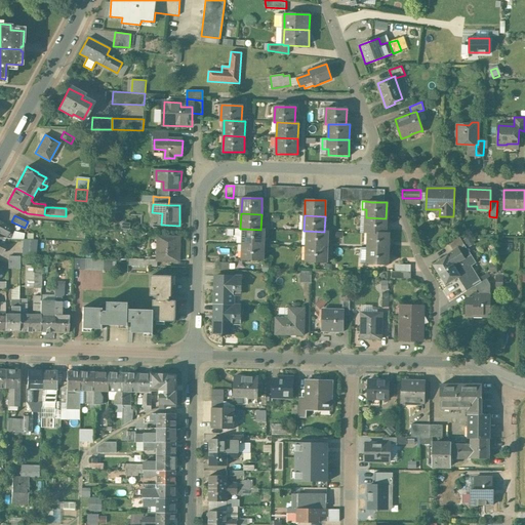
[(386,218),(366,217),(365,233),(368,233),(386,234),(386,218)]
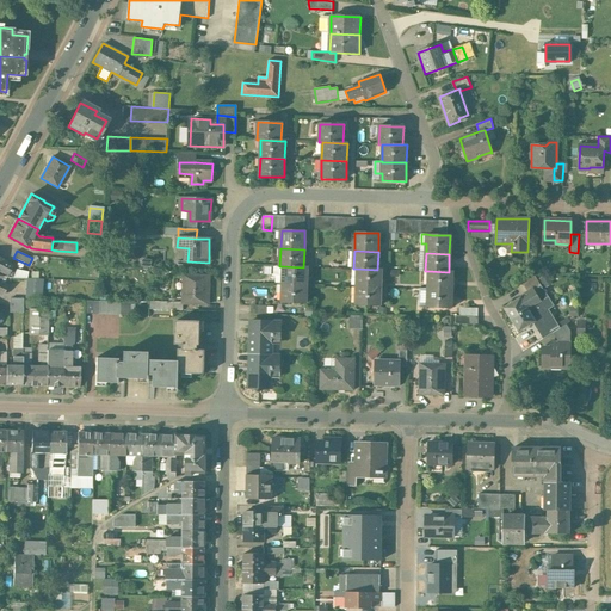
[(13,265),(0,258),(0,271),(7,276),(8,275),(11,276),(12,273),(10,272),(13,265)]
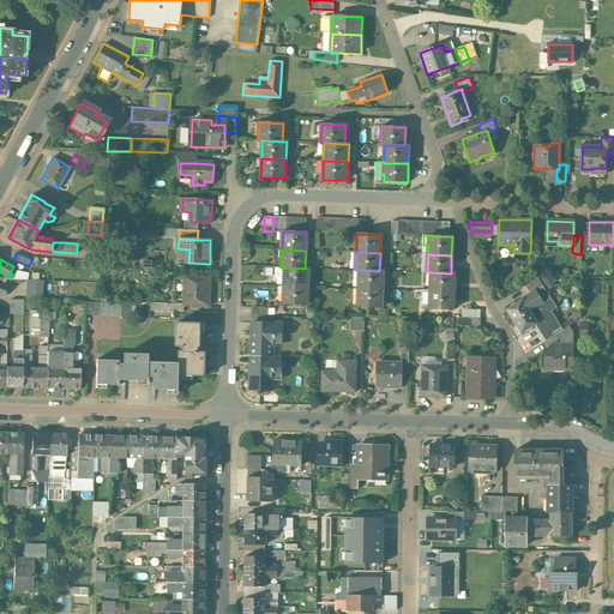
[(305,269),(284,268),(283,286),(307,287),(308,269),(305,269)]
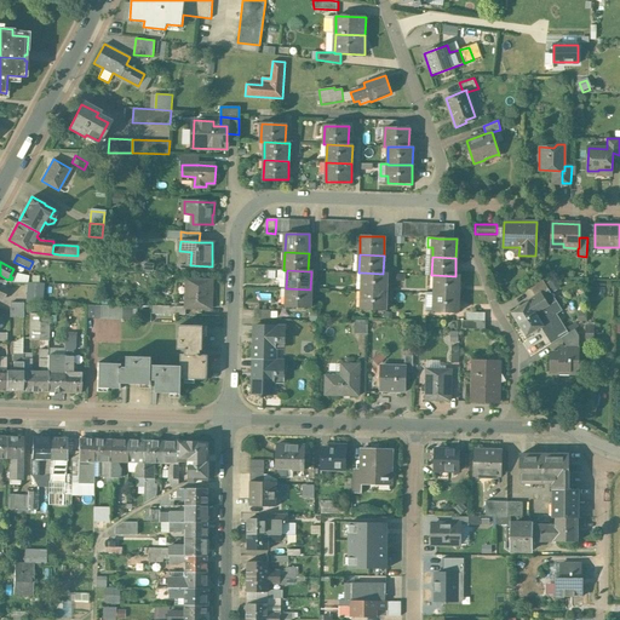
[(383,274),(362,273),(362,291),(386,292),(386,274),(383,274)]
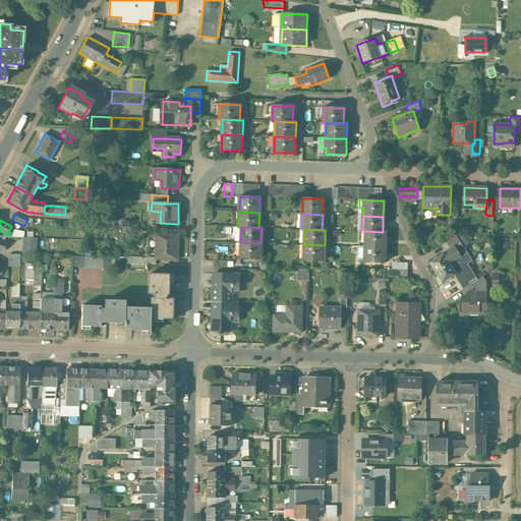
[(383,232),(365,231),(365,246),(386,247),(386,232),(383,232)]
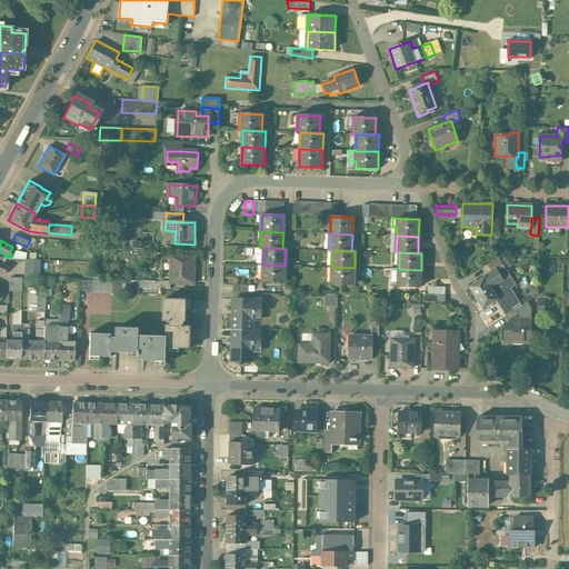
[(497,255),(485,262),(491,272),(496,269),(497,270),(503,266),(497,255)]
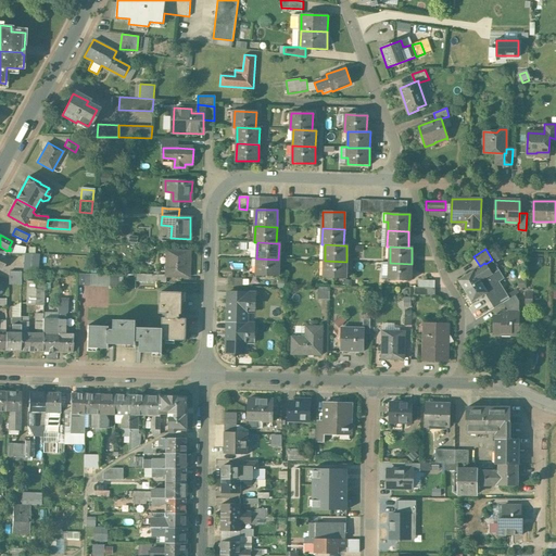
[(0,251),(0,268),(3,268),(10,253),(0,251)]
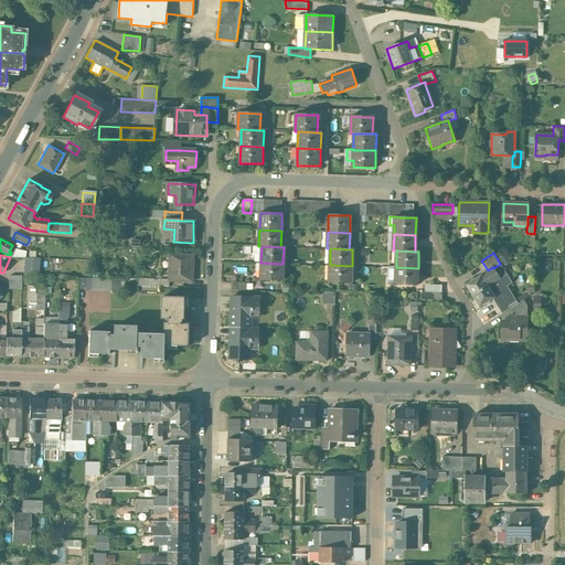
[(193,256),(170,256),(170,280),(192,281),(193,256)]
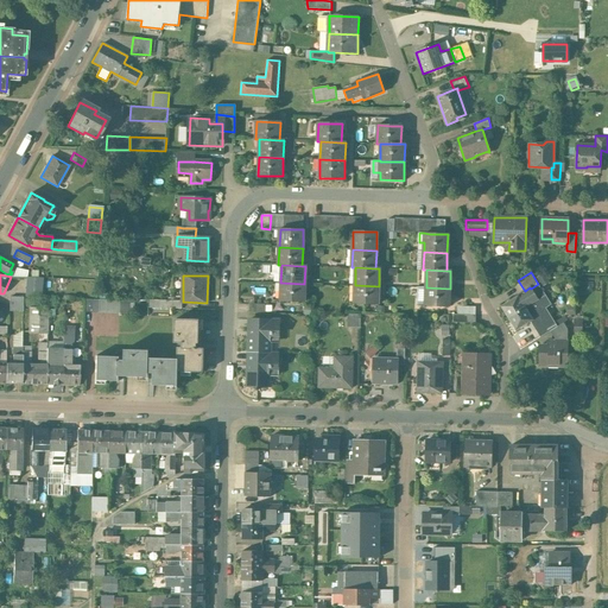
[(27,278),(25,297),(42,298),(43,278),(27,278)]
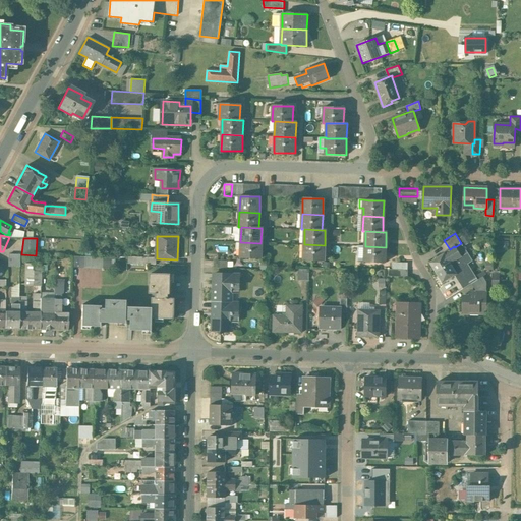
[(261,243),(240,242),(240,257),(261,258),(261,243)]
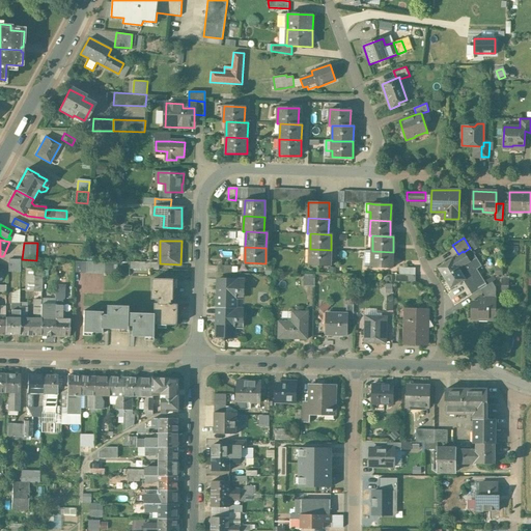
[(458,254),(438,267),(444,278),(470,262),(476,258),(472,251),(470,248),(464,252),(463,251),(458,254)]
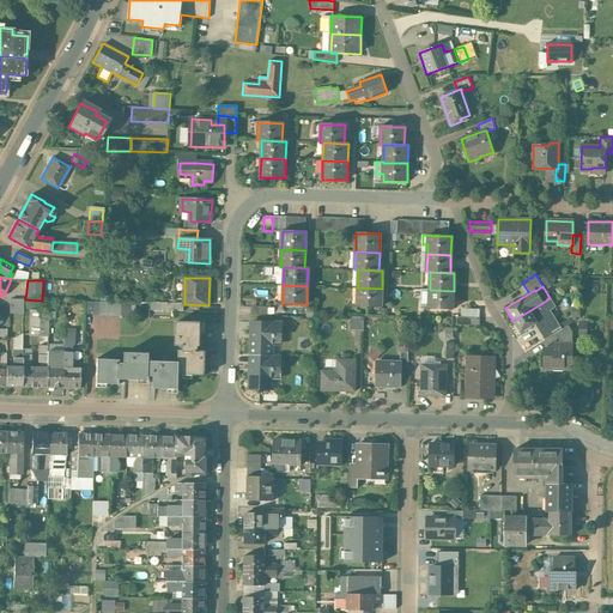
[(382,289),(358,287),(357,305),(381,307),(382,289)]
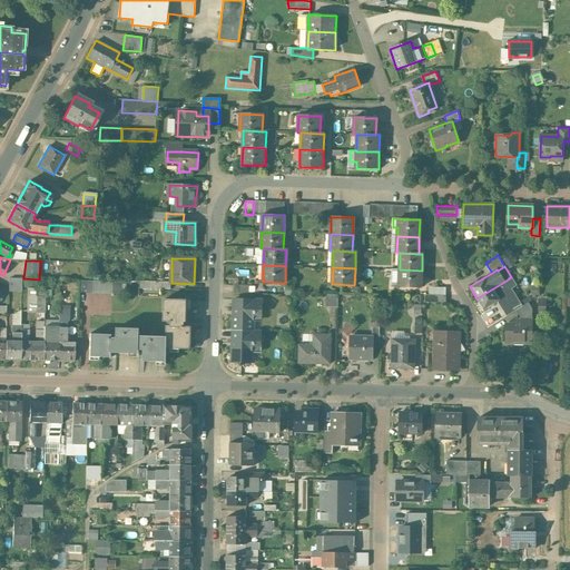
[(422,271),(400,269),(399,286),(421,287),(422,271)]
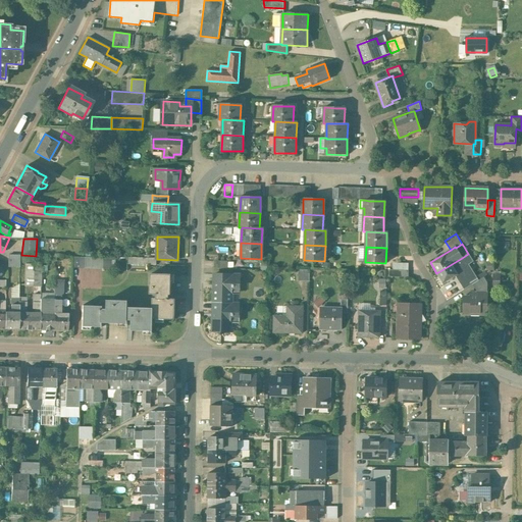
[(19,255),(8,255),(8,262),(19,266),(19,255)]
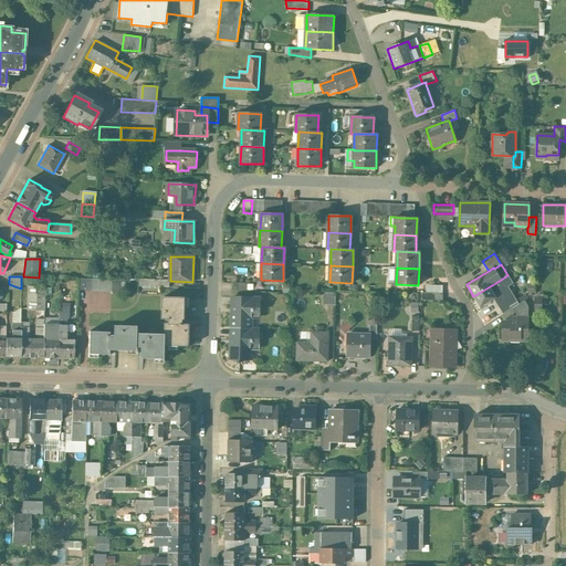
[(105,280),(80,279),(79,291),(104,292),(105,280)]
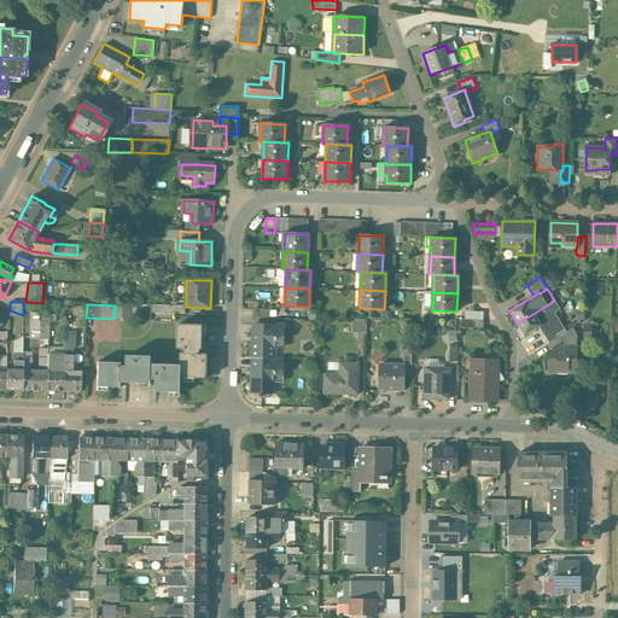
[(547,305),(517,324),(524,334),(541,325),(546,334),(559,326),(547,305)]
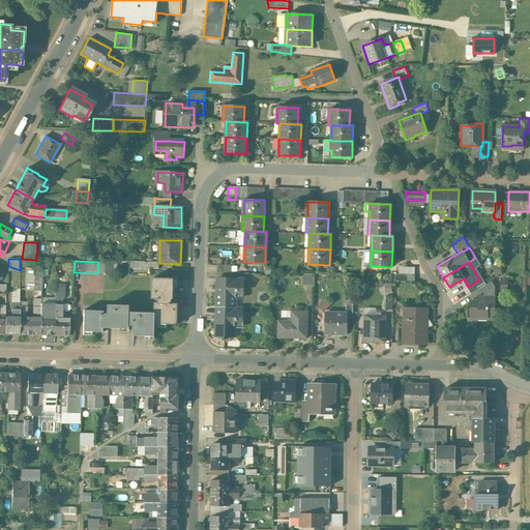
[(33,268),(26,267),(25,289),(31,289),(41,289),(41,275),(41,269),(33,269),(33,268)]
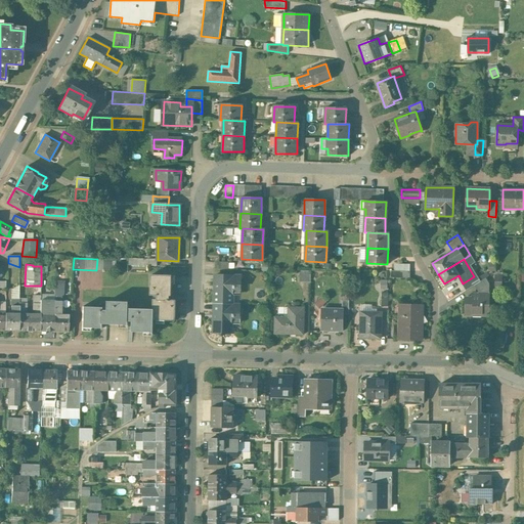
[(311,271),(300,271),(300,282),(311,282),(311,271)]
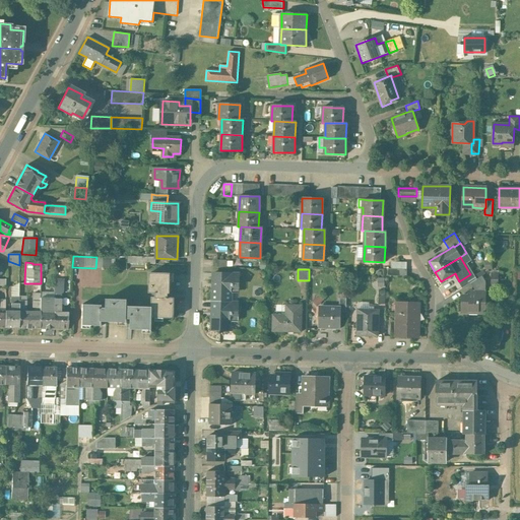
[(152,294),(168,294),(170,294),(171,273),(149,273),(149,294),(152,294)]
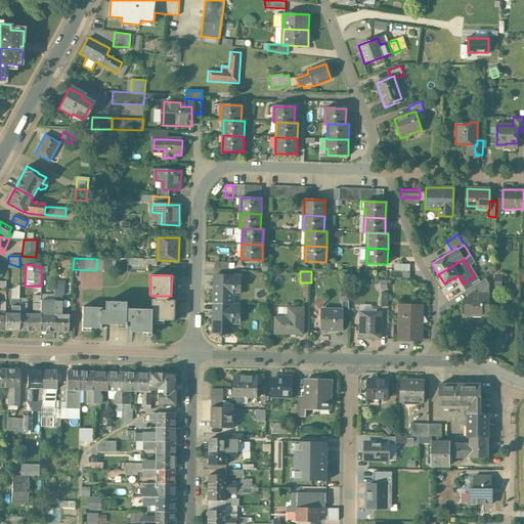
[(241,276),(215,276),(214,304),(232,304),(232,290),(241,290),(241,276)]
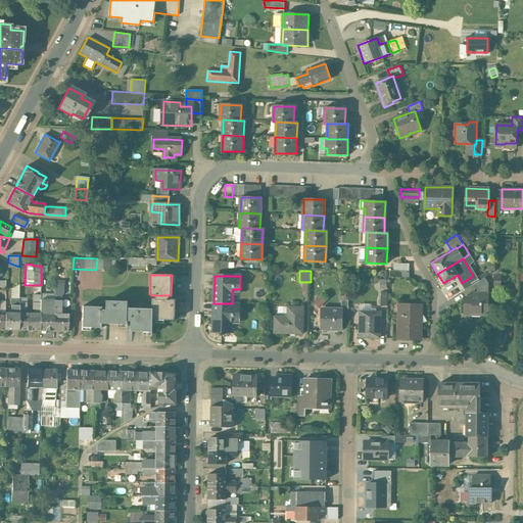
[(473,276),(462,283),(466,289),(473,285),(477,283),(473,276)]
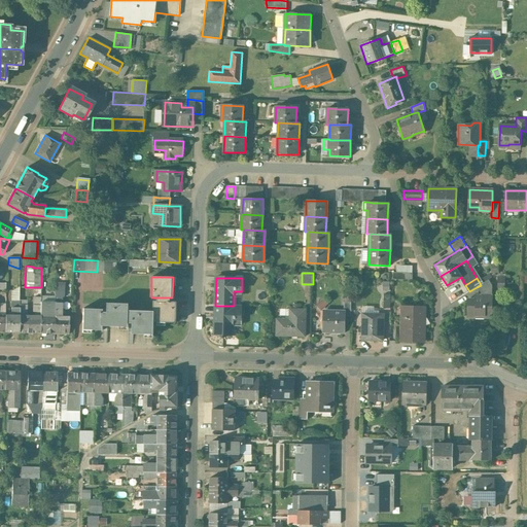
[(481,285),(477,287),(481,292),(493,285),(489,280),(481,285)]
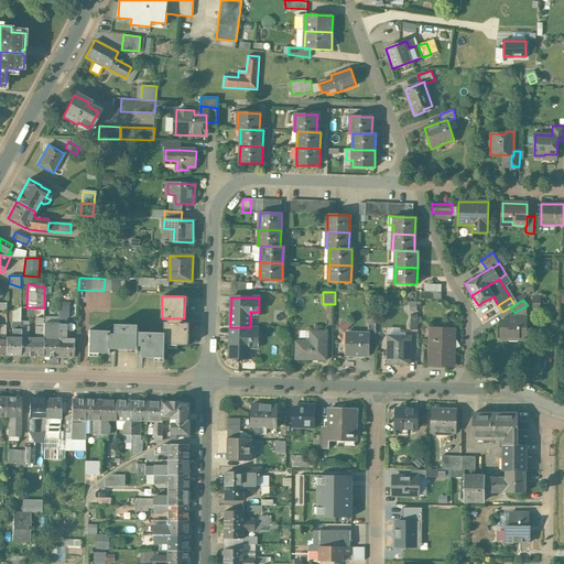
[(528,305),(514,313),(514,317),(508,317),(507,322),(500,322),(500,339),(527,339),(528,305)]
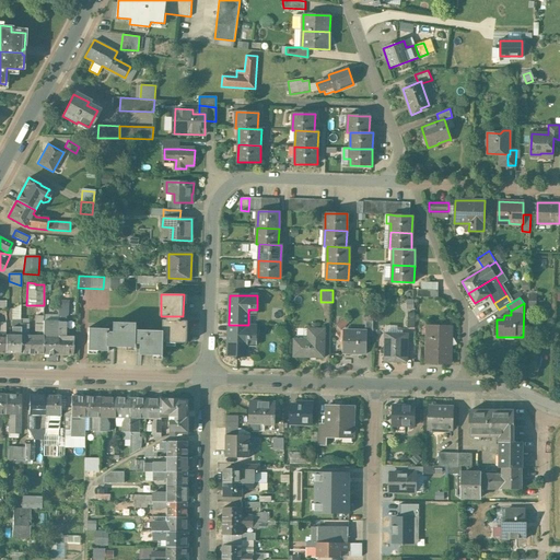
[(68,307),(58,307),(58,322),(66,322),(66,316),(68,314),(68,307)]
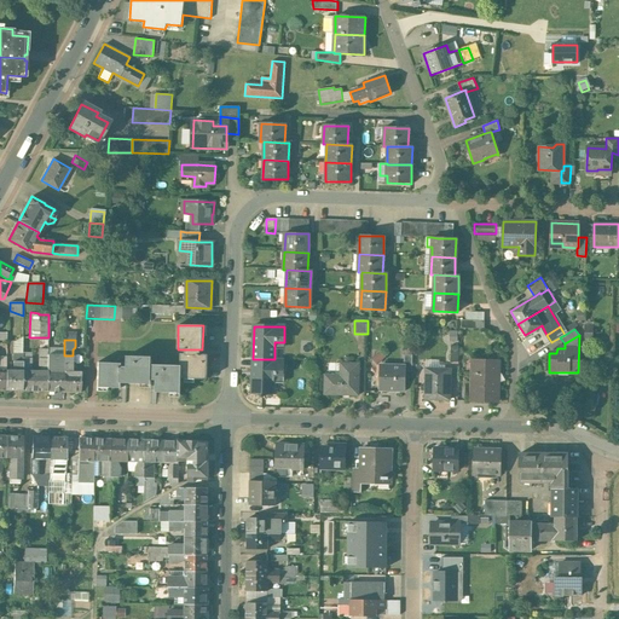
[(200,350),(181,350),(180,366),(181,379),(207,380),(208,354),(200,354),(200,350)]
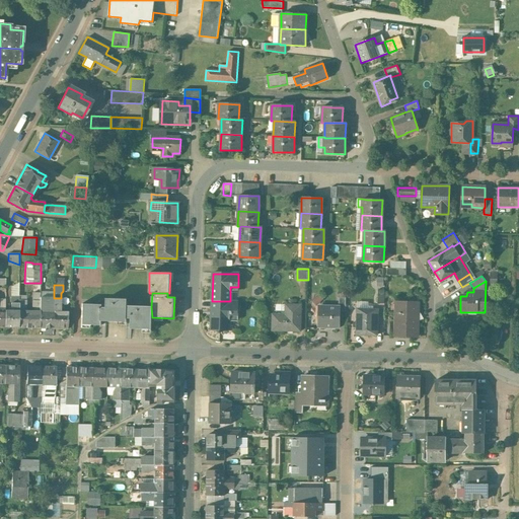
[(13,310),(5,310),(4,327),(17,327),(18,299),(18,297),(11,296),(11,306),(13,310)]
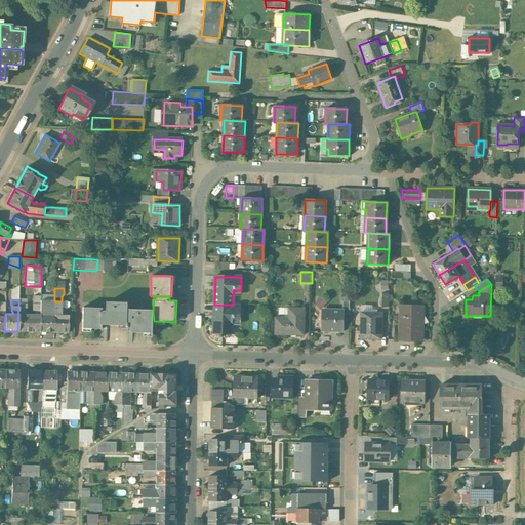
[(54,301),(41,301),(41,305),(40,332),(53,332),(54,301)]
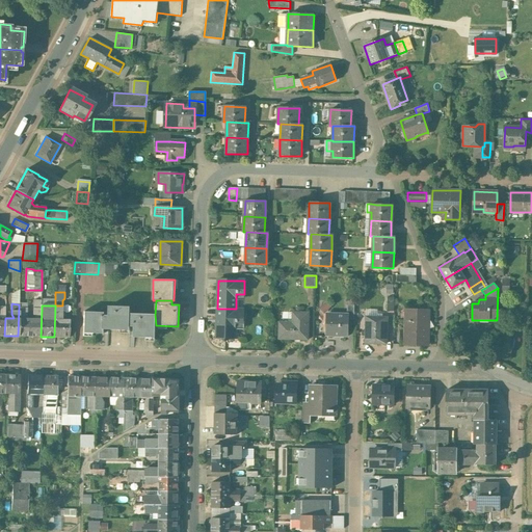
[(70,320),(61,320),(62,317),(62,306),(55,306),(54,337),(69,338),(70,320)]
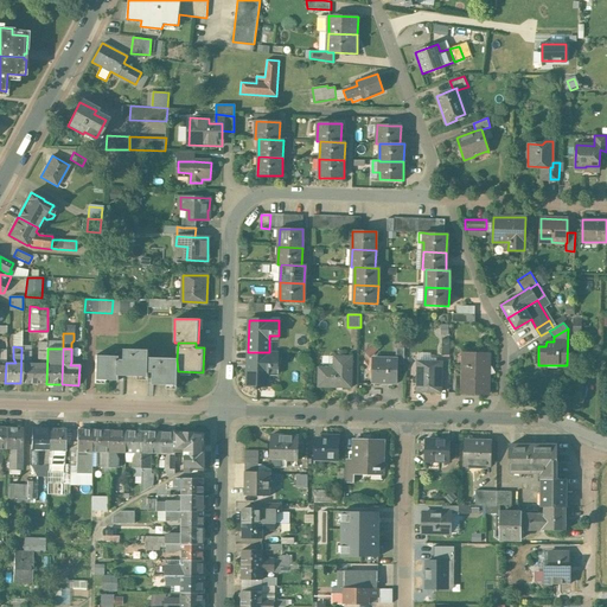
[(40,364),(27,363),(29,362),(31,358),(31,351),(21,350),(20,383),(46,384),(48,352),(38,351),(38,358),(40,362),(40,364)]
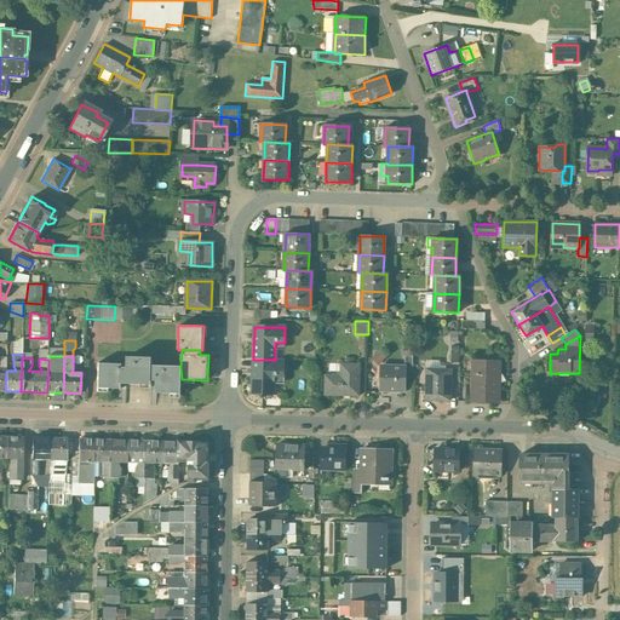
[(122,365),(121,384),(151,385),(151,380),(151,366),(151,357),(127,357),(127,365),(122,365)]
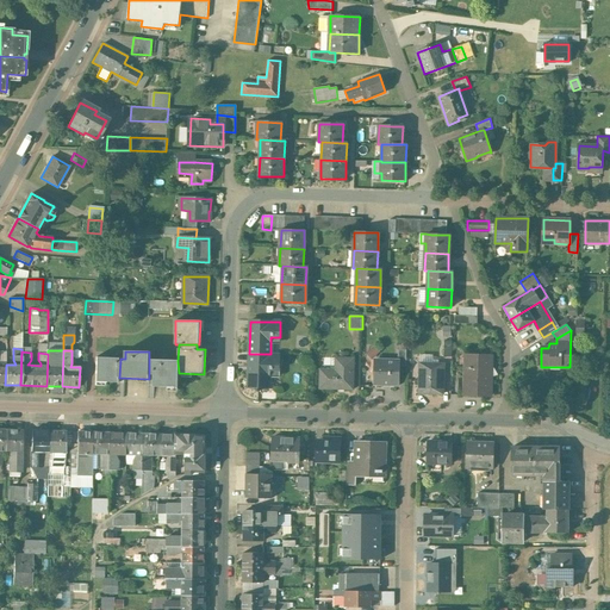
[(271,354),(249,354),(248,387),(269,387),(269,369),(279,369),(279,355),(271,354)]
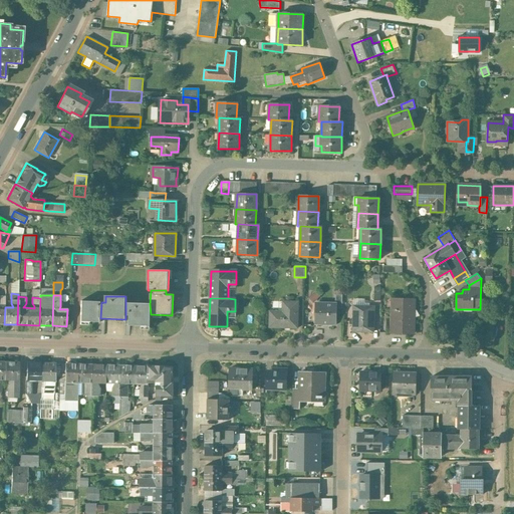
[(392,299),(391,332),(414,333),(415,299),(392,299)]
